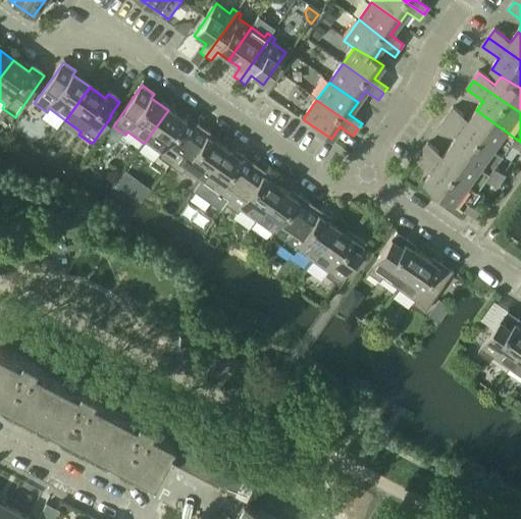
[(448,117),(505,157),(513,145),(520,150),(520,142),(476,110),(470,120),(454,109),(448,117)]
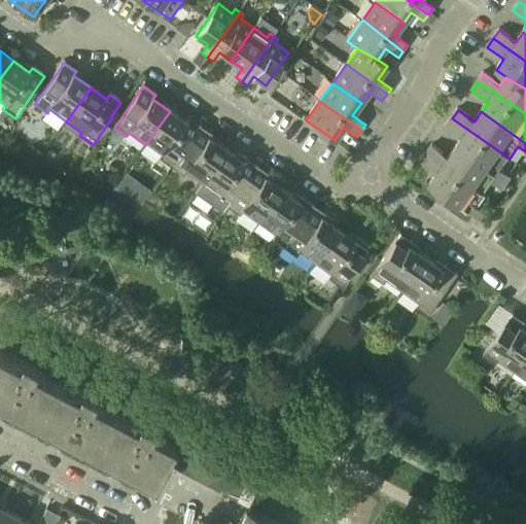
[(170,111),(145,145),(162,156),(159,160),(171,168),(200,127),(188,118),(186,123),(170,111)]
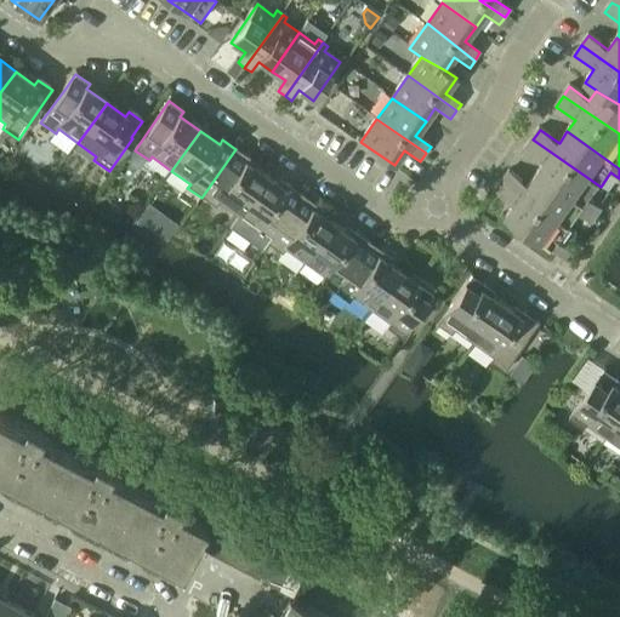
[(536,175),(597,216),(602,210),(590,201),(601,187),(533,140),(525,149),(545,163),(536,175)]
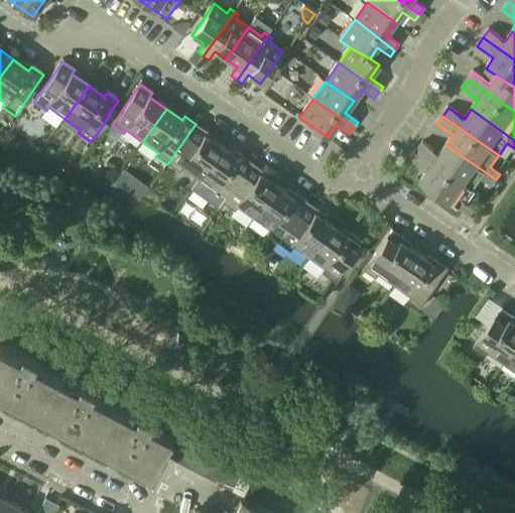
[(196,124),(167,164),(179,172),(181,169),(198,181),(209,165),(222,148),(205,136),(208,132),(196,124)]
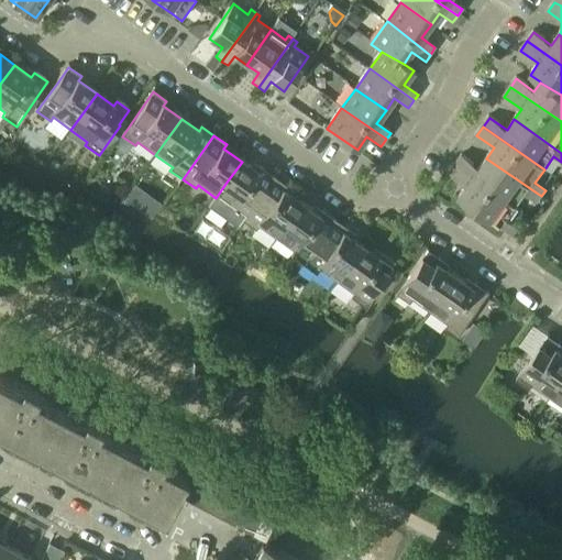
[(455,165),(516,209),(526,195),(537,202),(541,196),(486,158),(478,168),(461,156),(455,165)]
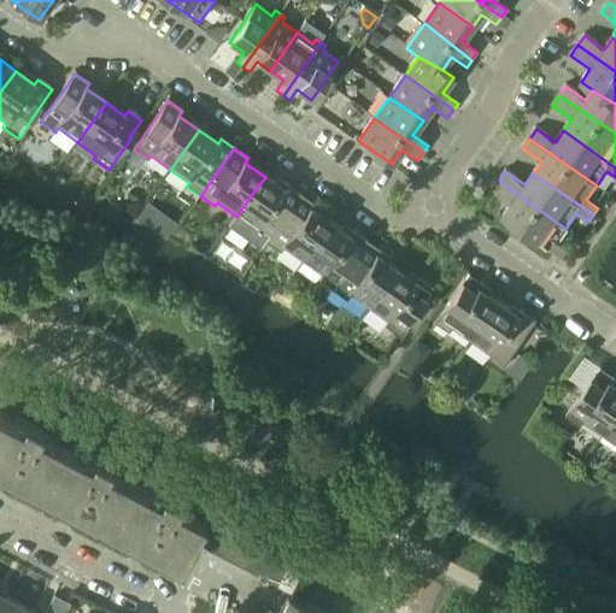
[(250,198),(236,217),(254,230),(252,234),(267,243),(298,199),(301,195),(287,186),(283,190),(265,177),(250,198)]
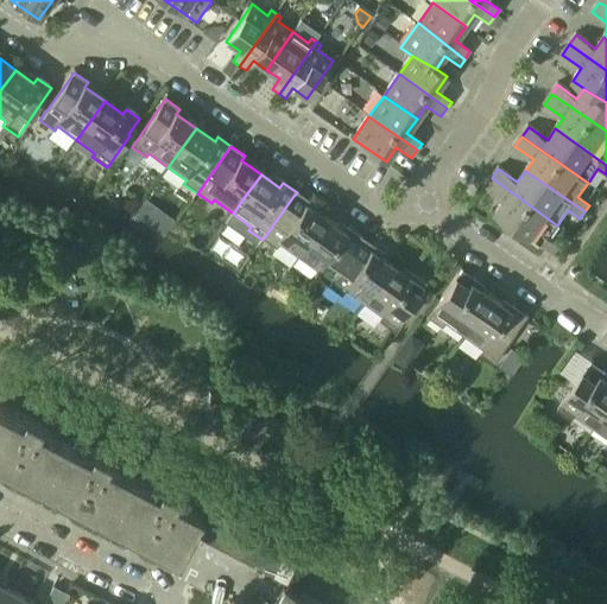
[(495,214),(547,249),(555,255),(561,248),(548,239),(557,226),(492,178),(485,188),(504,201),(495,214)]
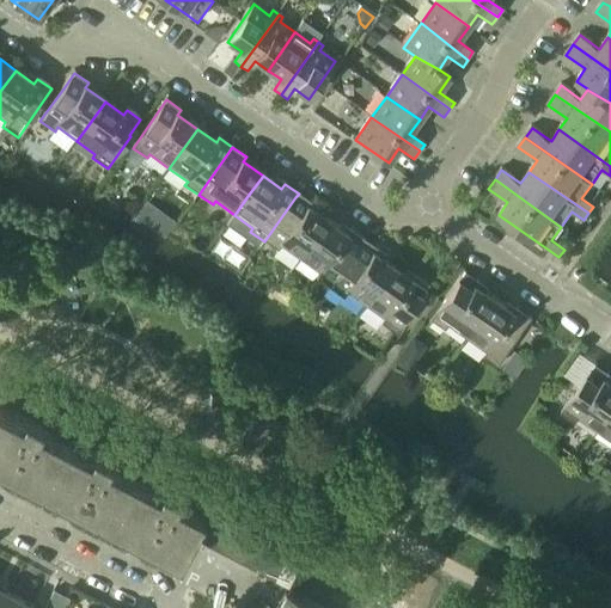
[(295,197),(264,241),(277,251),(281,247),(300,260),(328,221),(309,208),(312,203),(299,194),(295,197)]
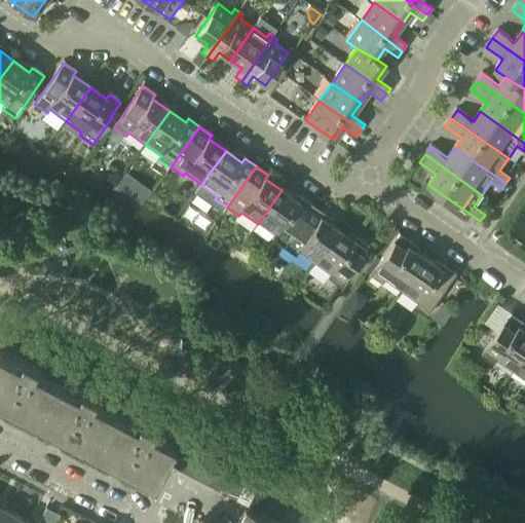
[(282,190),(258,224),(273,235),(271,238),(284,248),(310,211),(312,207),(301,198),(298,202),(282,190)]
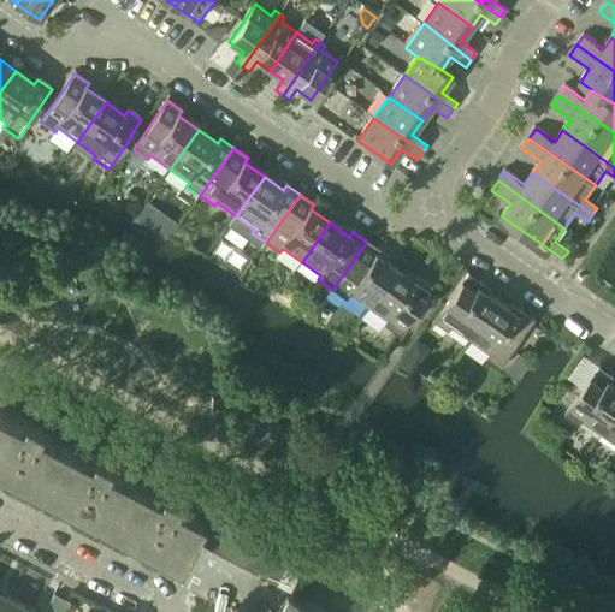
[(332,290),(346,299),(349,296),(368,309),(396,269),(364,247),(332,290)]
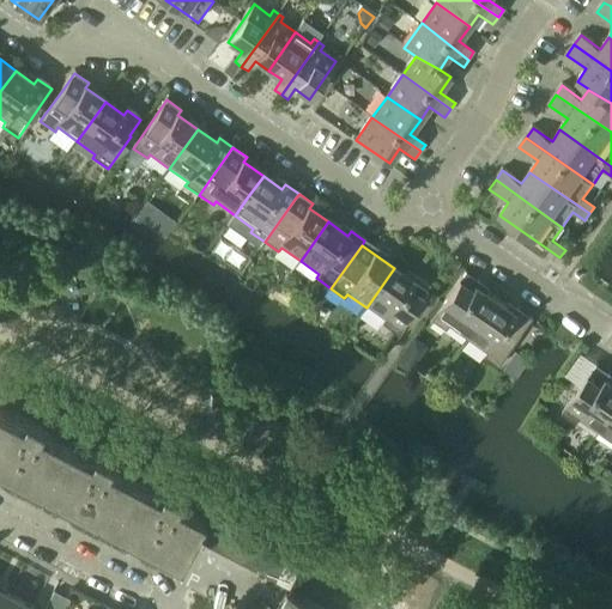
[(394,268),(367,308),(385,321),(382,324),(397,335),(428,292),(428,291),(430,287),(416,278),(413,282),(394,268)]
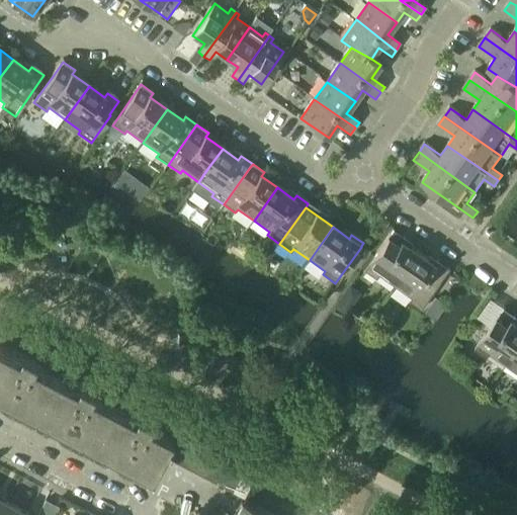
[(363,272),(376,280),(378,277),(395,288),(418,255),(402,244),(405,240),(393,231),(383,244),(363,272)]
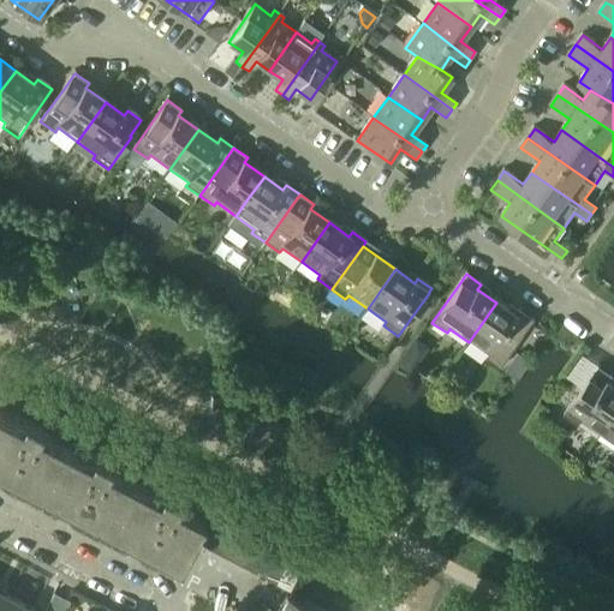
[(496,303),(469,342),(488,355),(486,359),(500,370),(523,336),(534,321),(519,311),(516,316),(496,303)]
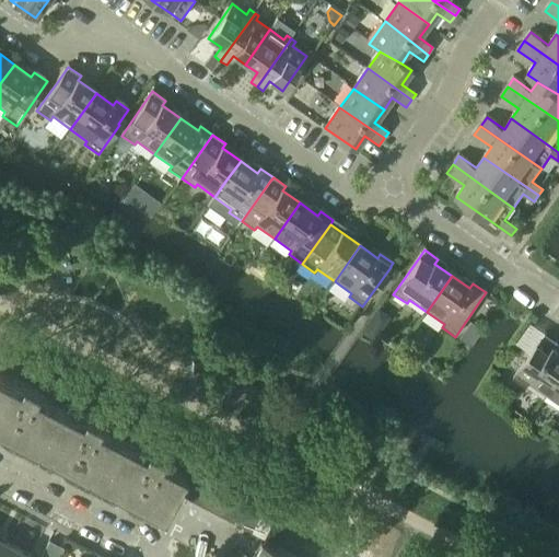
[(542,338),(513,379),(526,389),(530,384),(547,397),(558,381),(558,350),(552,346),(555,341),(546,335),(543,339),(542,338)]
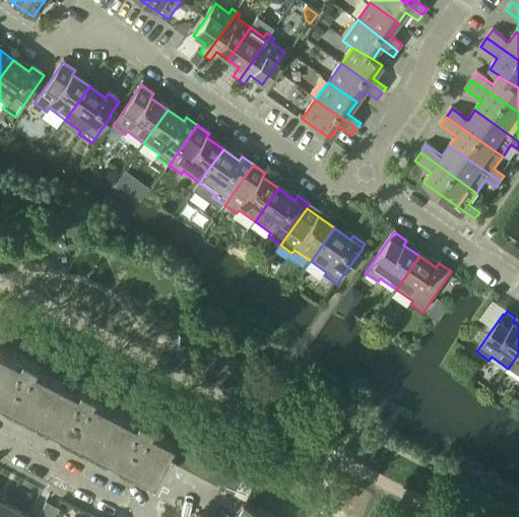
[(17,361),(0,351),(0,399),(37,419),(56,380),(33,368),(35,364),(20,356),(17,361)]
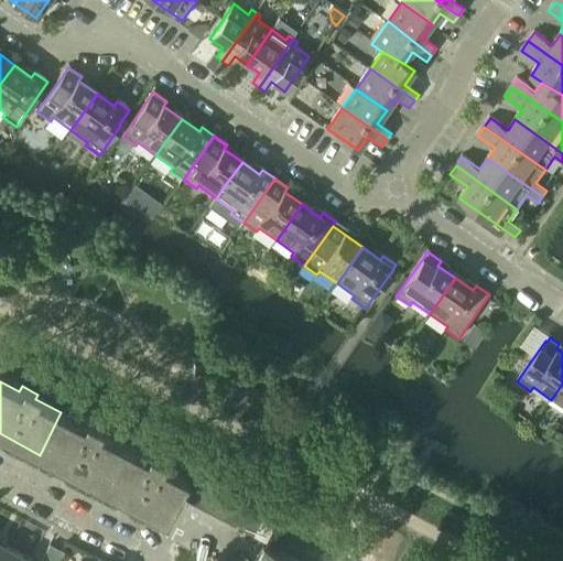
[(562,384),(551,400),(562,408),(562,384)]
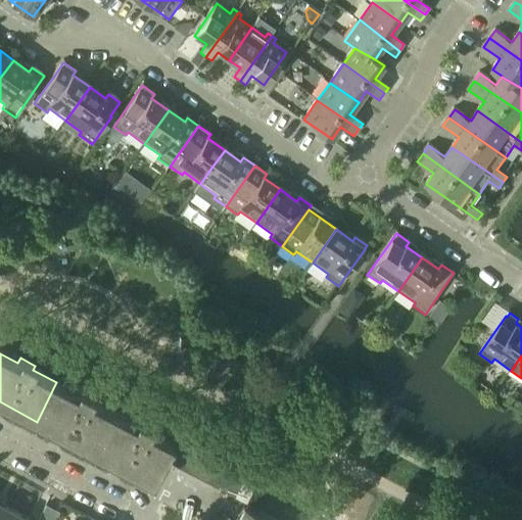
[(77,393),(56,382),(37,422),(96,453),(114,413),(92,402),(94,396),(87,393),(79,389),(77,393)]
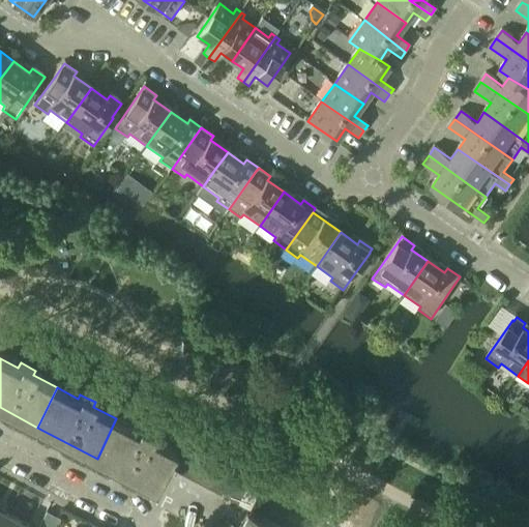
[(137,430),(116,418),(97,459),(155,489),(166,468),(174,449),(152,438),(154,433),(139,426),(137,430)]
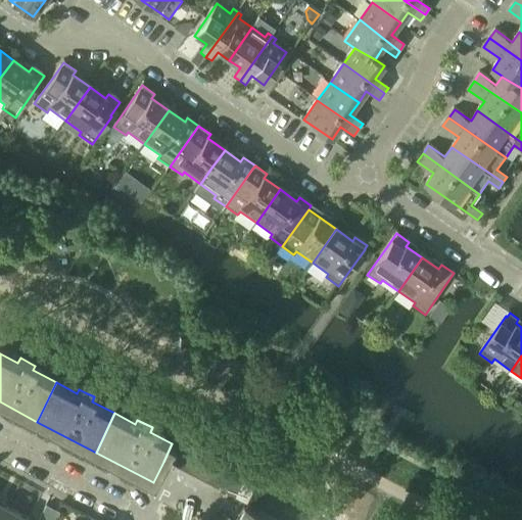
[(175,439),(172,443),(163,462),(174,467),(186,444),(175,439)]
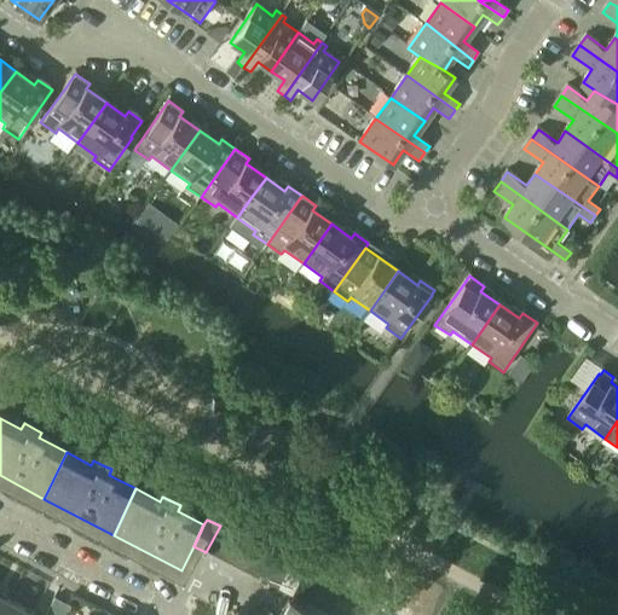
[(206,552),(259,580),(272,553),(220,526),(206,552)]
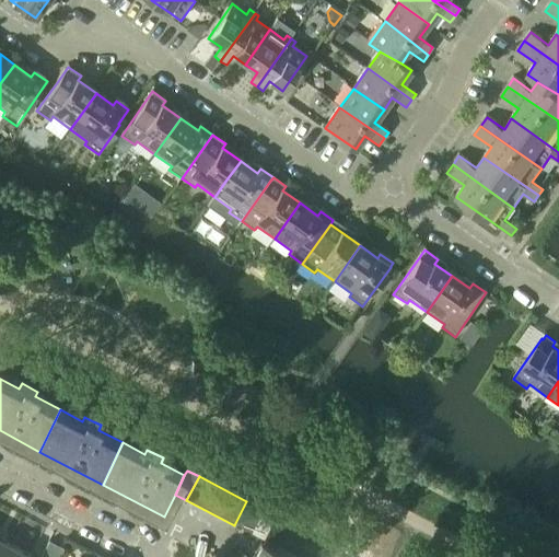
[(248,503),(236,526),(253,535),(265,541),(277,518),(265,511),(248,503)]
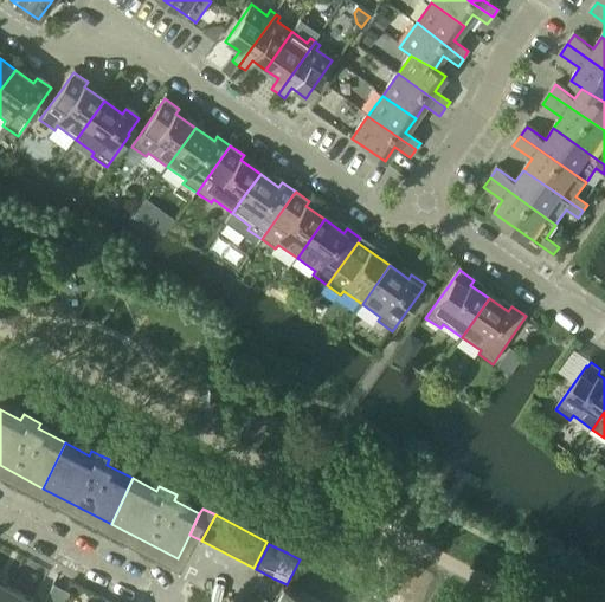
[(53,587),(45,601),(64,601),(69,595),(53,587)]
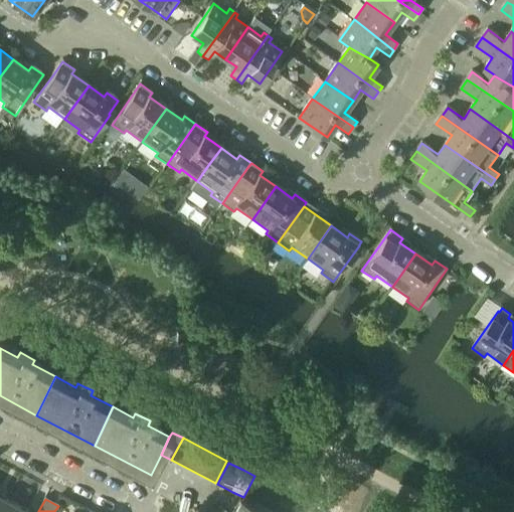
[(5,501),(0,510),(0,511),(26,511),(5,501)]
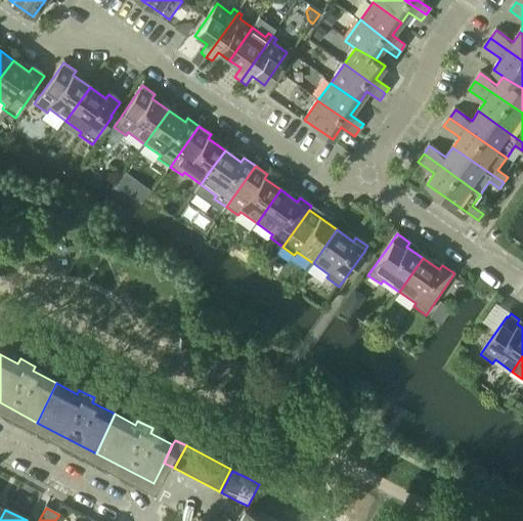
[(265,520),(245,510),(238,520),(265,520)]
